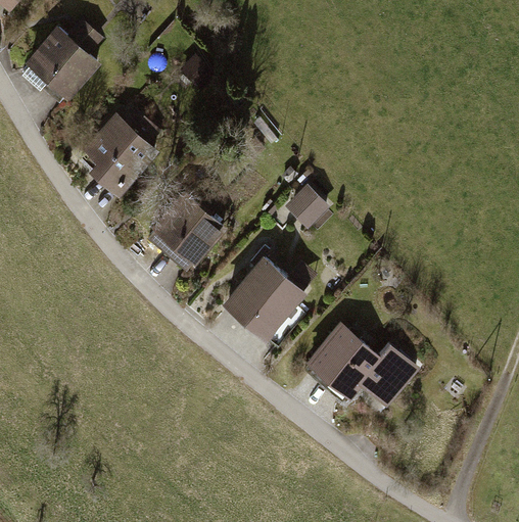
[(0,0),(0,6),(7,13),(19,0),(0,0)]
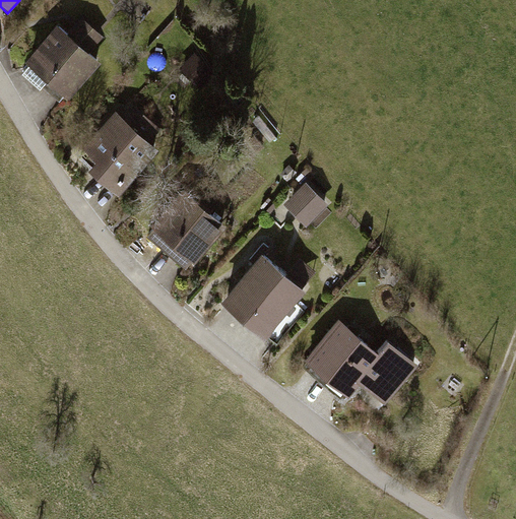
[(55,24),(22,60),(27,65),(19,73),(39,90),(47,82),(68,103),(104,65),(92,55),(107,40),(83,18),(67,36),(55,24)]
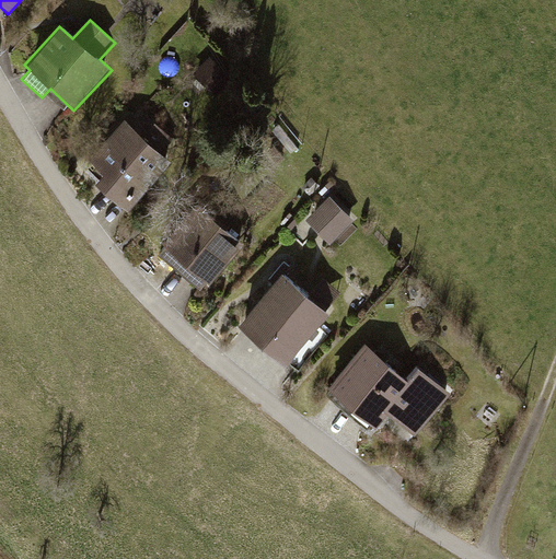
[(215,57),(196,74),(220,100),(239,81),(215,57)]
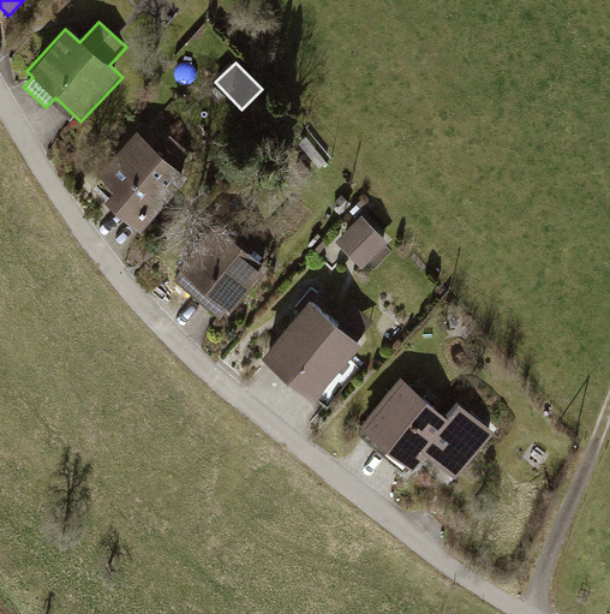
[(135,135),(94,178),(107,190),(97,201),(124,225),(133,215),(147,226),(187,182),(178,172),(192,155),(157,124),(142,142),(135,135)]
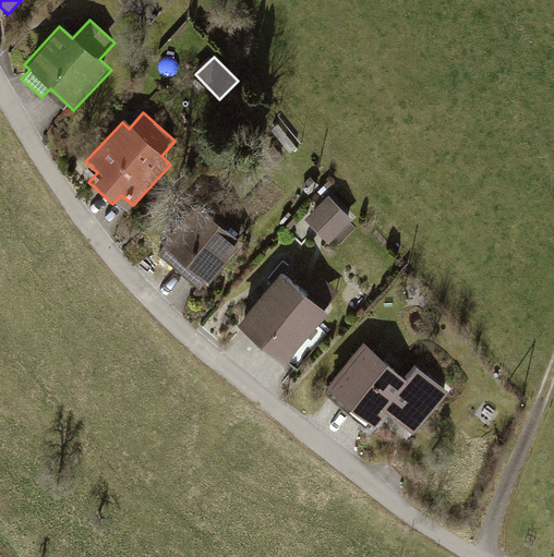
[(301,148),(290,137),(282,144),(293,155),(301,148)]
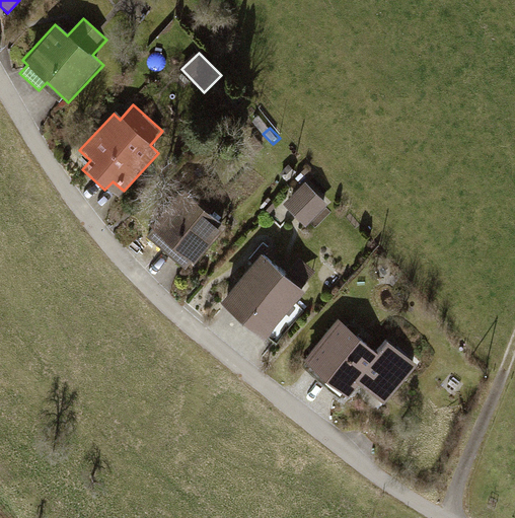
[(266,148),(258,140),(248,148),(258,157),(266,148)]
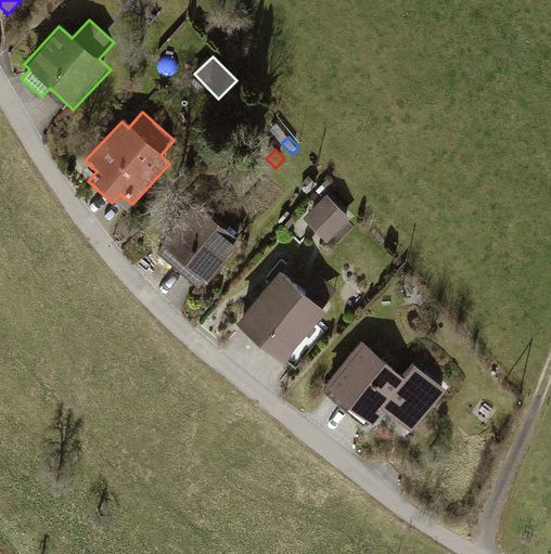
[(329,196),(304,221),(329,245),(353,220),(329,196)]
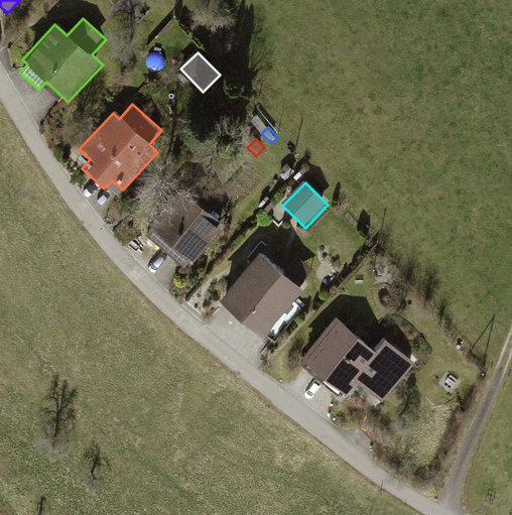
[(176,189),(143,228),(186,266),(220,229),(176,189)]
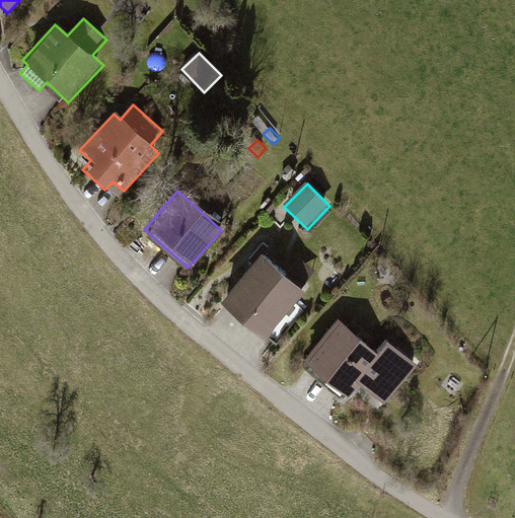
[(259,253),(217,299),(261,339),(318,275),(301,260),(285,277),(259,253)]
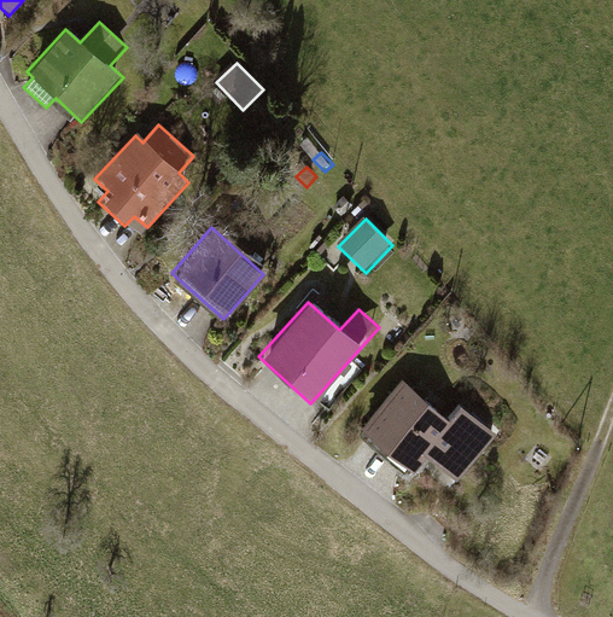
[(402,380),(361,430),(409,471),(424,454),(462,487),(501,441),(457,405),(447,418),(402,380)]
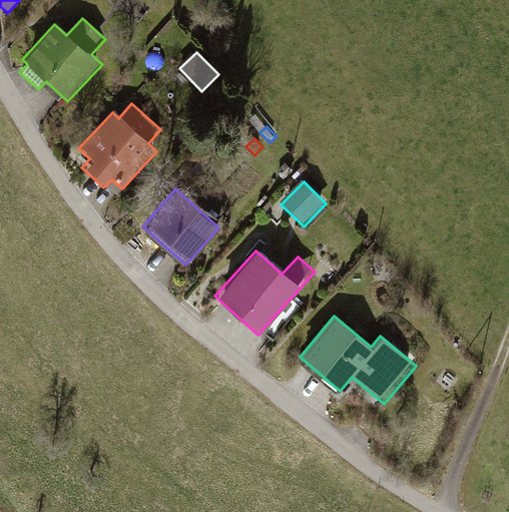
All buildings are outlined.
